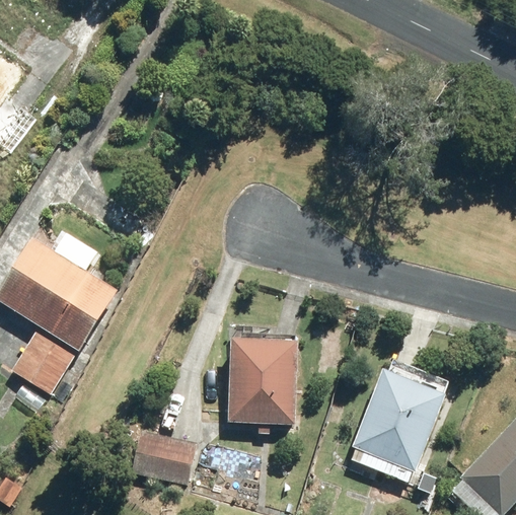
[(29,68),(0,46),(0,148),(24,115),(6,100),(29,68)]
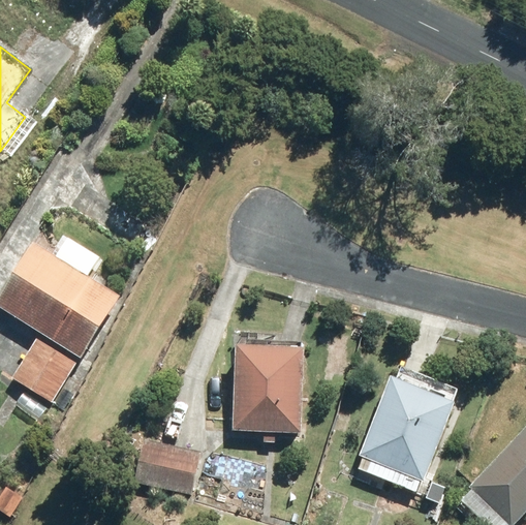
[(134,233),(147,240),(154,228),(142,221),(134,233)]
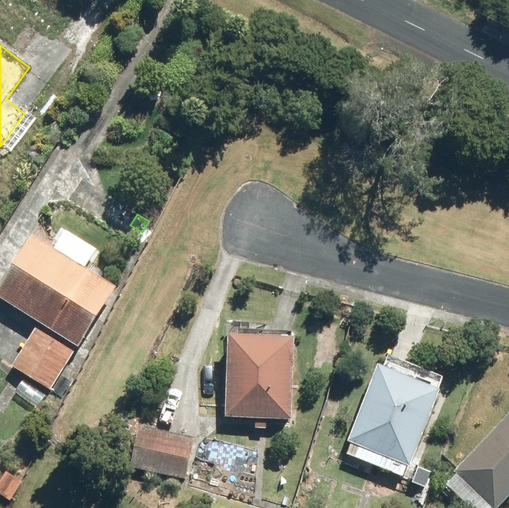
[(54,244),(52,248),(31,235),(0,284),(0,297),(77,346),(114,287),(83,267),(94,249),(63,230),(54,244)]
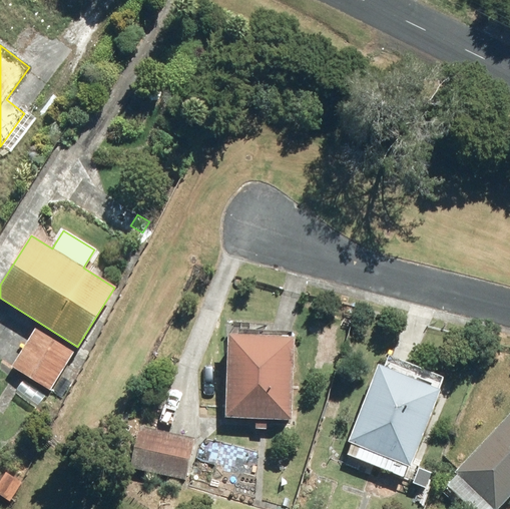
[(34,328),(11,366),(49,389),(72,351),(34,328)]
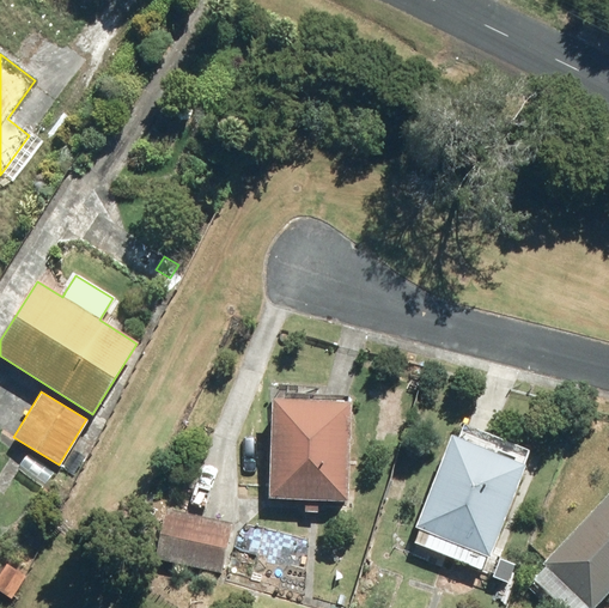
[(302,514),(314,515),(314,503),(346,504),(346,500),(348,406),(270,405),(267,502),(302,503),(302,514)]
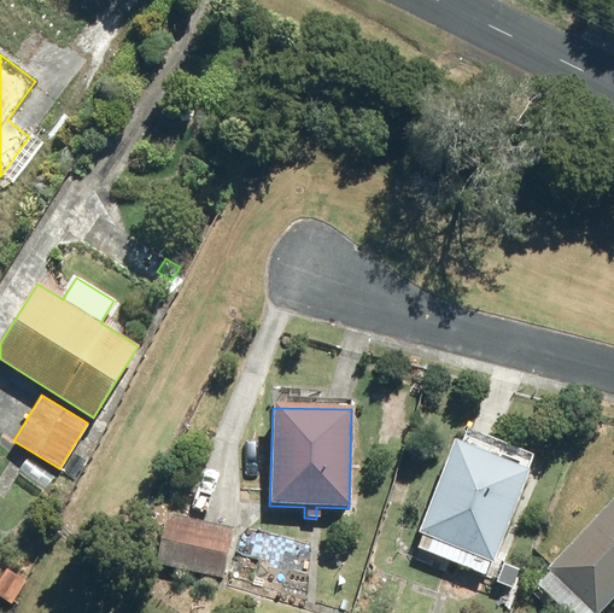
[(527,471),(456,443),(452,442),(417,532),(422,535),(417,548),(485,574),(490,561),(492,562),(493,559),(527,471)]
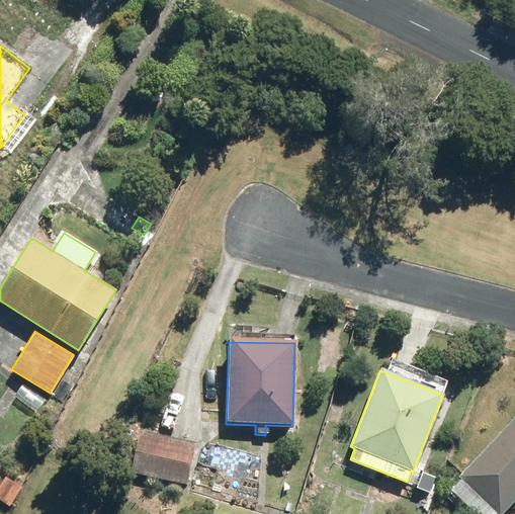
[(15,394),(37,411),(47,399),(24,381),(15,394)]
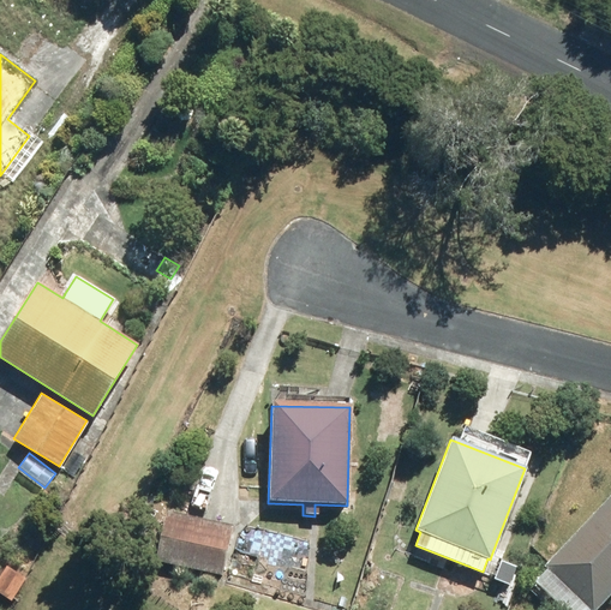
[(610,497),(545,567),(588,609),(595,609),(610,594),(610,497)]
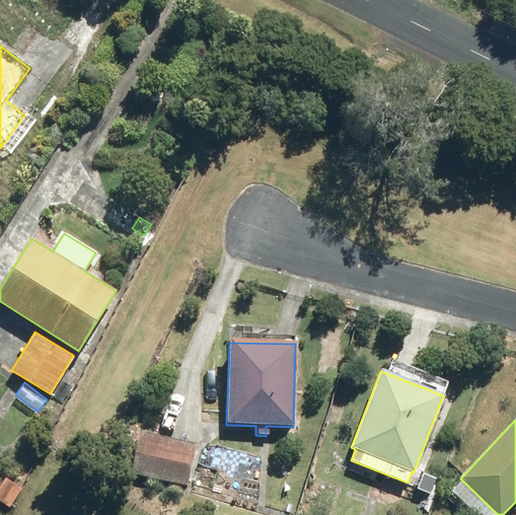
[(143,430),(133,472),(188,486),(198,443),(143,430)]
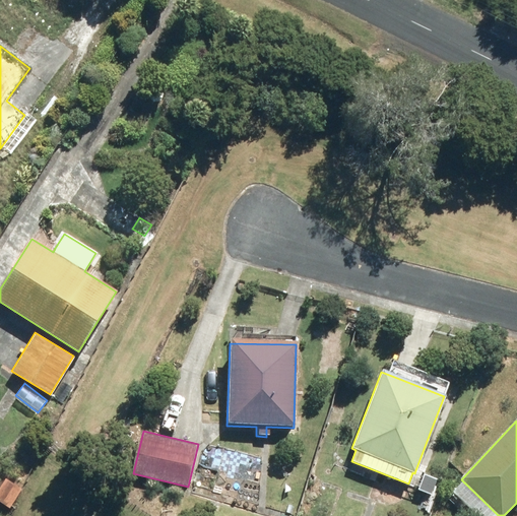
[(7,475),(0,485),(0,498),(8,504),(21,486),(7,475)]
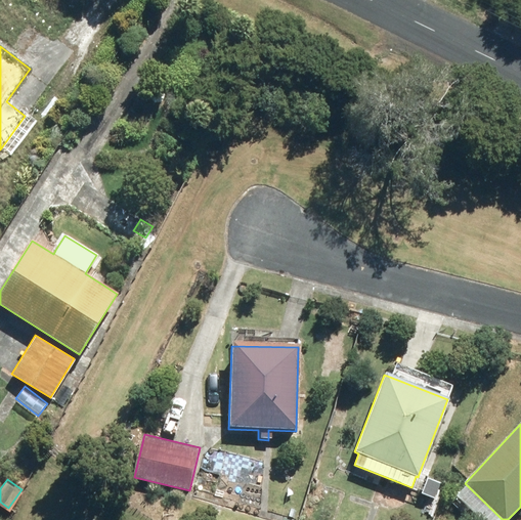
[(430,479),(424,499),(434,503),(441,483),(430,479)]
